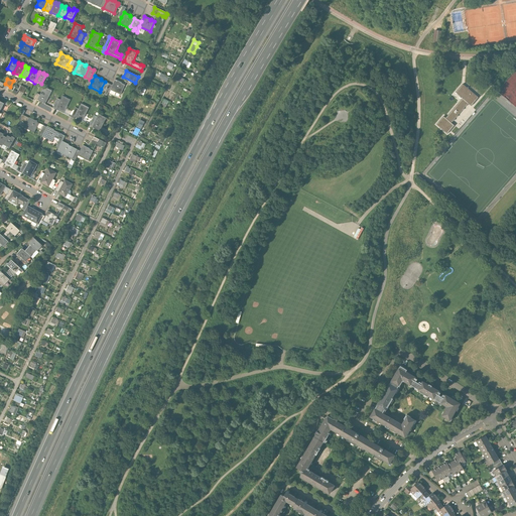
[(115,80),(112,86),(110,90),(121,95),(125,85),(121,84),(122,83),(115,80)]
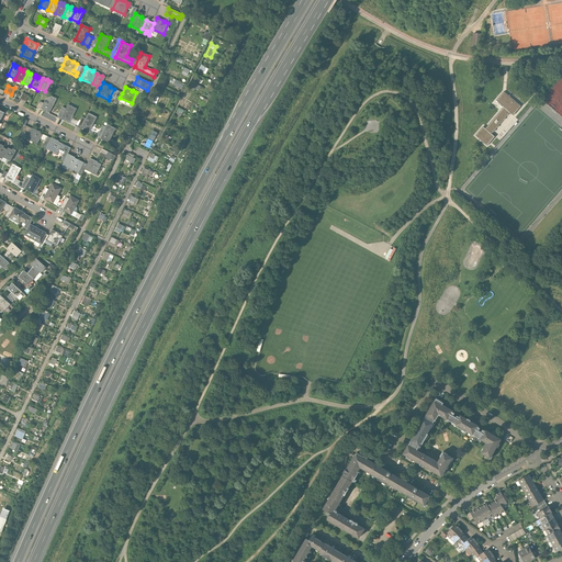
[(117,104),(120,98),(122,93),(114,89),(110,97),(115,99),(114,102),(117,104)]
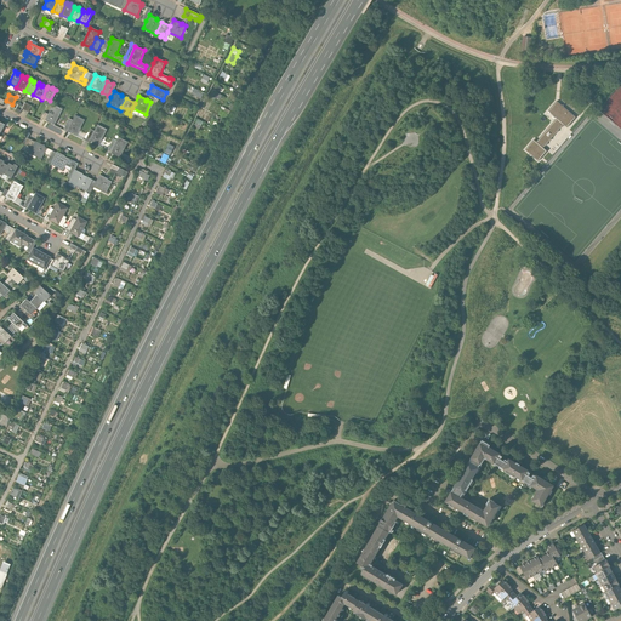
[(563,106),(557,101),(548,112),(557,119),(537,142),(534,140),(525,151),(531,155),(539,161),(547,152),(543,148),(563,125),(567,127),(576,118),(563,106)]
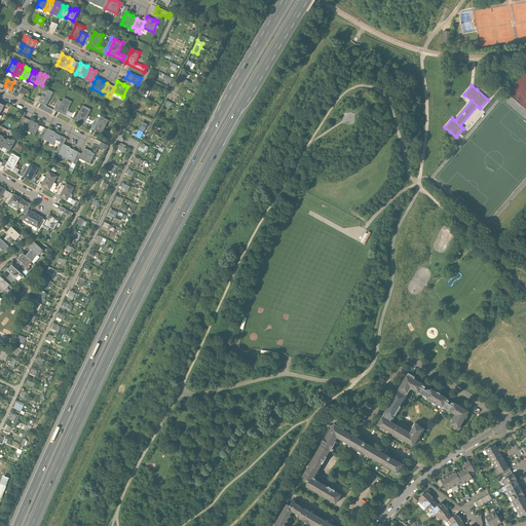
[(22,86),(19,92),(24,95),(27,89),(22,86)]
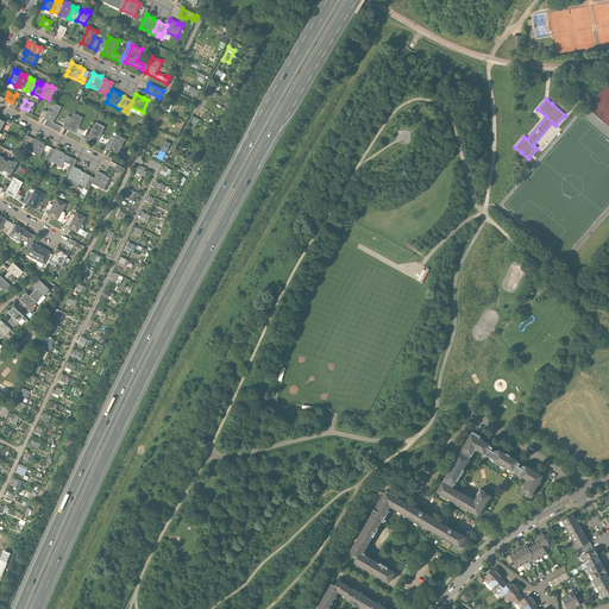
[(61,107),(52,102),(48,112),(44,118),(54,123),(61,107)]
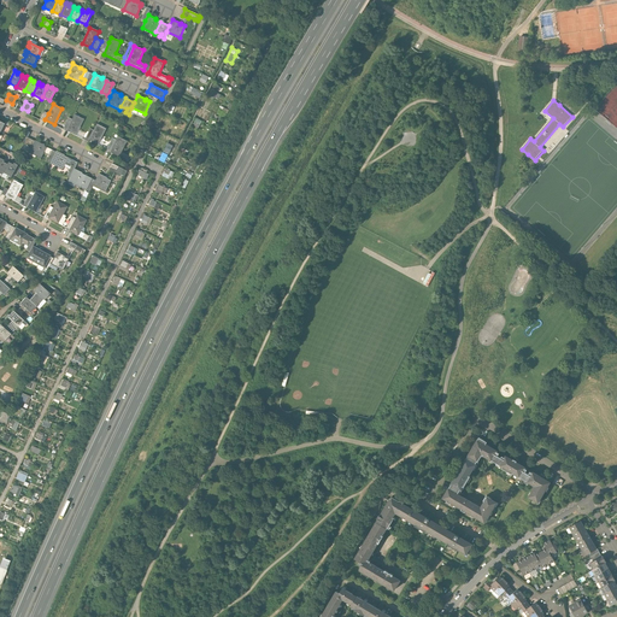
[(83,119),(75,116),(72,119),(66,131),(76,135),(83,119)]
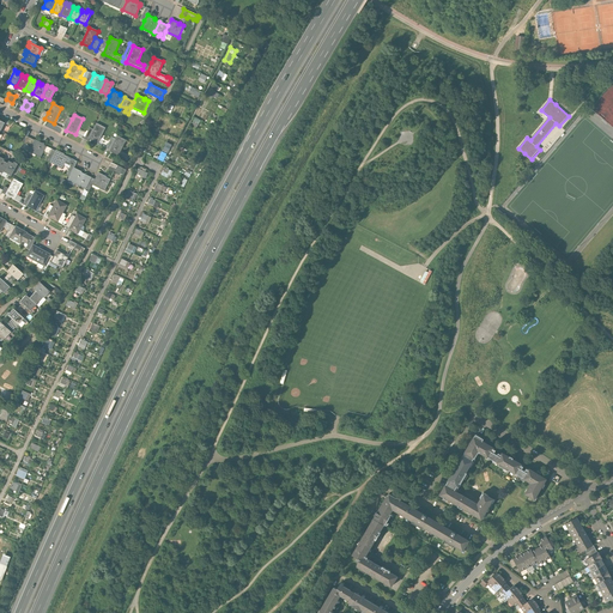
[(105,128),(96,123),(93,129),(89,139),(97,144),(105,128)]
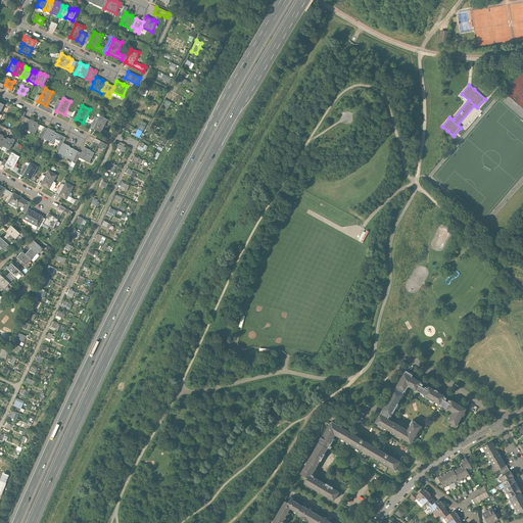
[(17,121),(27,125),(30,120),(24,116),(26,112),(22,110),(17,121)]
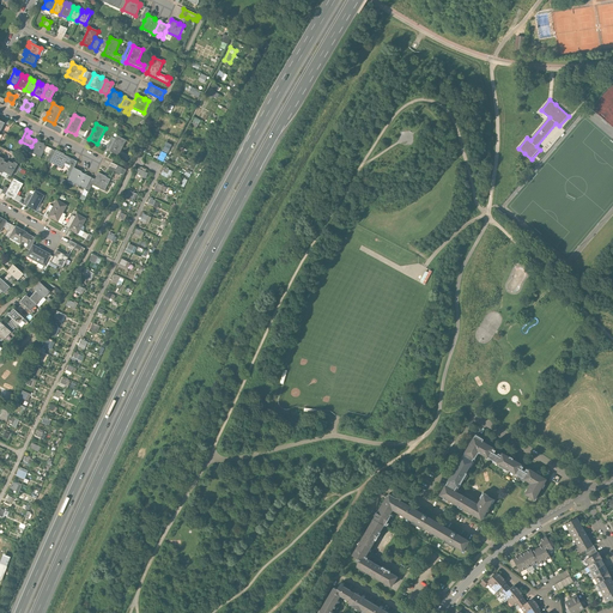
[(126,140),(116,135),(115,139),(109,150),(109,151),(117,156),(121,151),(126,140)]
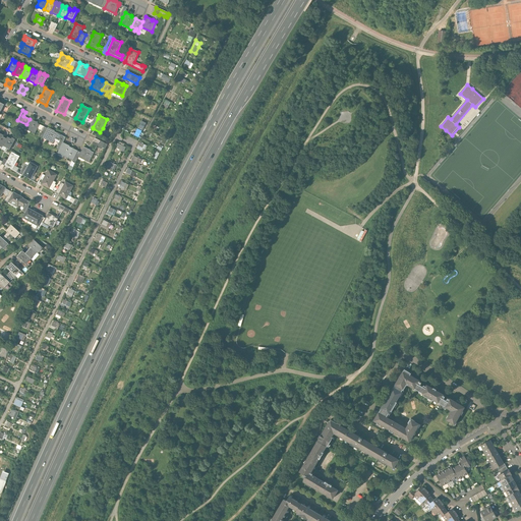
[(35,133),(40,124),(36,122),(36,121),(30,118),(30,119),(26,124),(24,128),(35,133)]
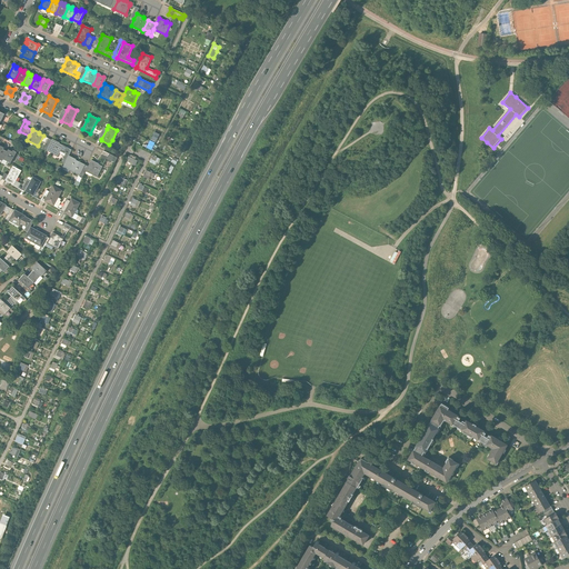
[(52,139),(51,140),(47,151),(58,157),(60,151),(63,146),(59,143),(52,139)]
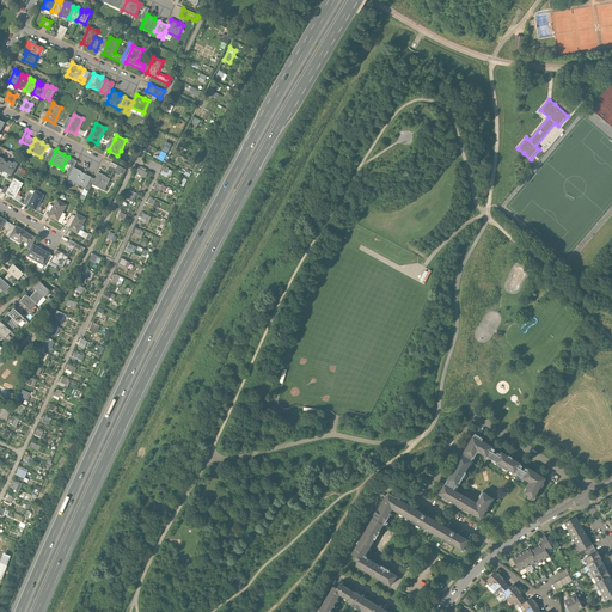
[(133,157),(121,151),(117,155),(130,161),(133,157)]
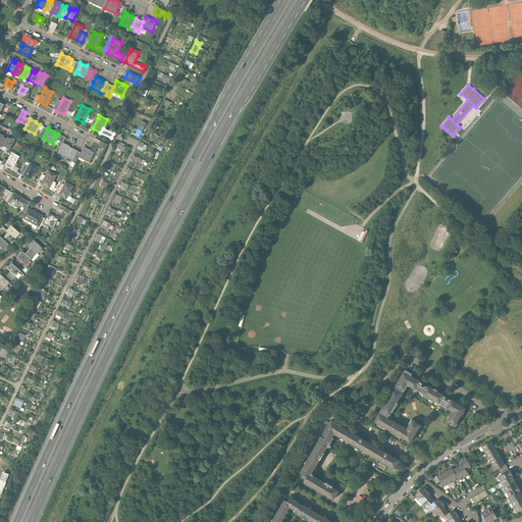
[(7,137),(6,139),(2,146),(9,150),(10,147),(14,141),(15,140),(12,138),(11,139),(7,137)]
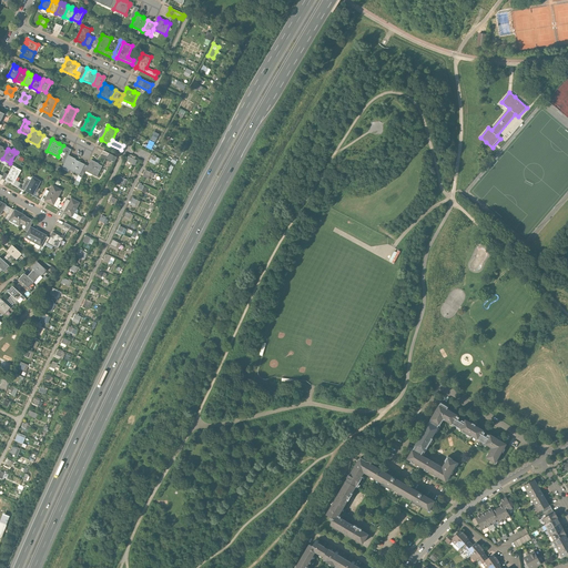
[(62,160),(66,162),(69,155),(72,150),(68,149),(66,154),(62,160)]
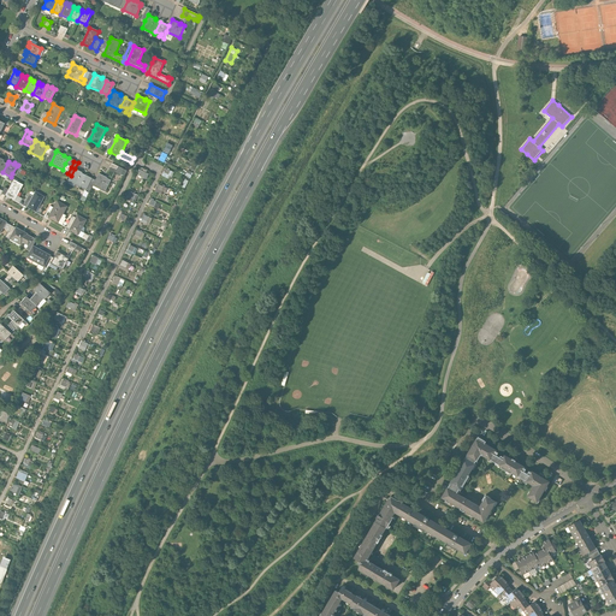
[(112,164),(108,171),(120,176),(120,175),(124,177),(126,171),(112,164)]
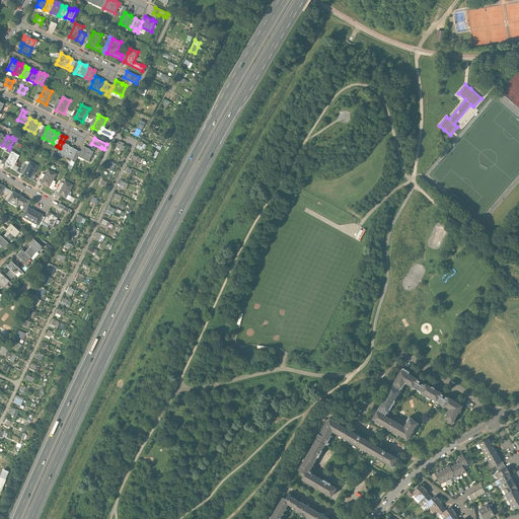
[(139,141),(136,147),(143,151),(146,144),(139,141)]
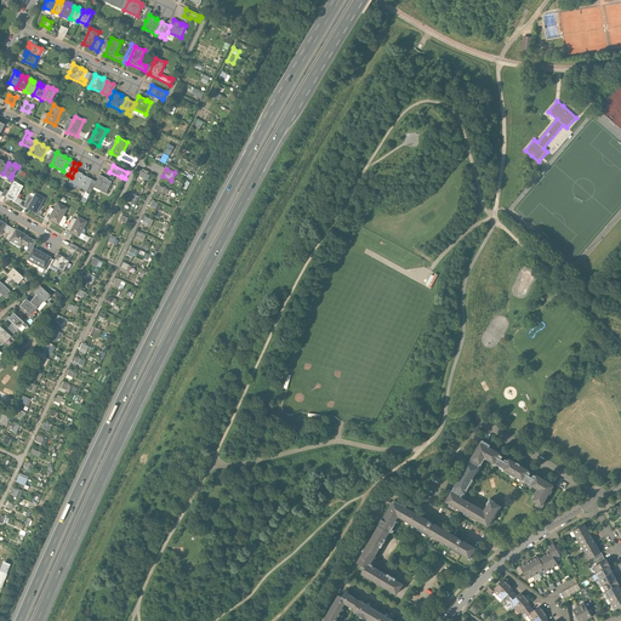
[(83,175),(75,170),(72,177),(69,183),(87,192),(92,181),(83,175)]
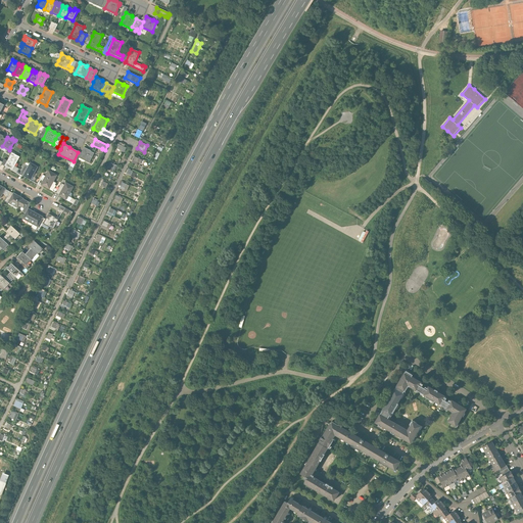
[(84,147),(81,153),(79,157),(89,163),(94,153),(90,151),(91,150),(84,147)]
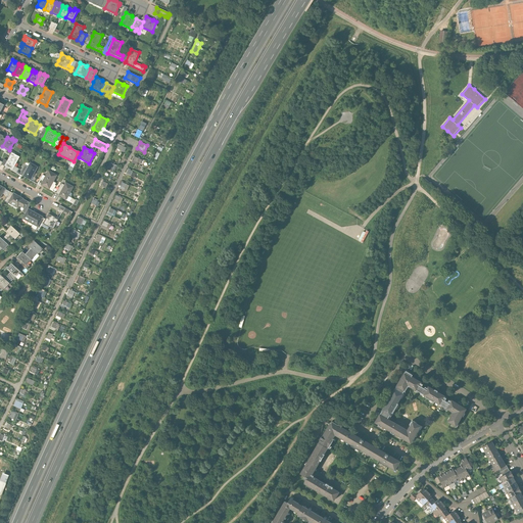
[(4,165),(12,170),(14,167),(19,157),(12,152),(7,161),(4,165)]
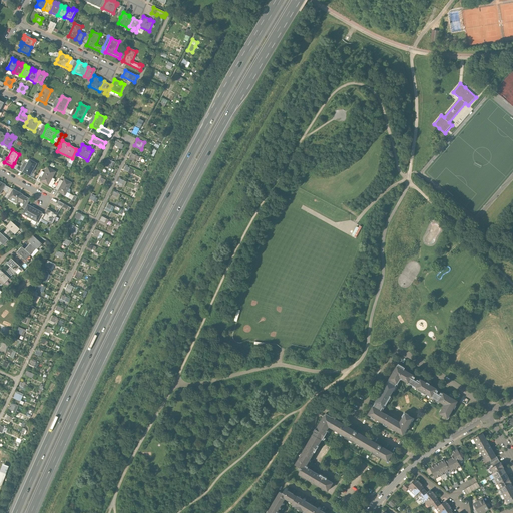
[(37,163),(29,159),(27,163),(22,171),(30,175),(37,163)]
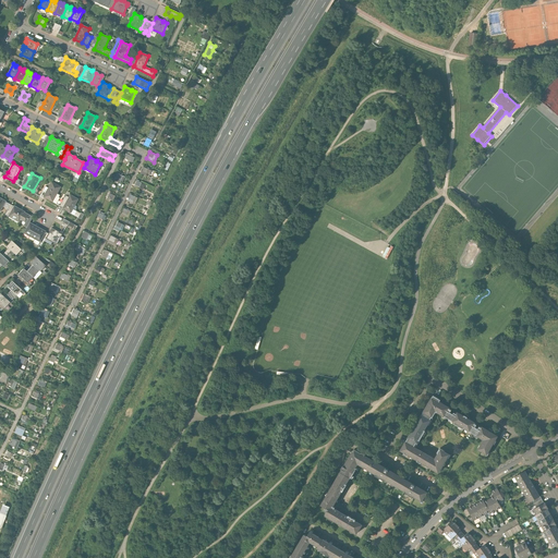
[(24,187),(24,186),(29,178),(26,176),(21,185),(24,187)]
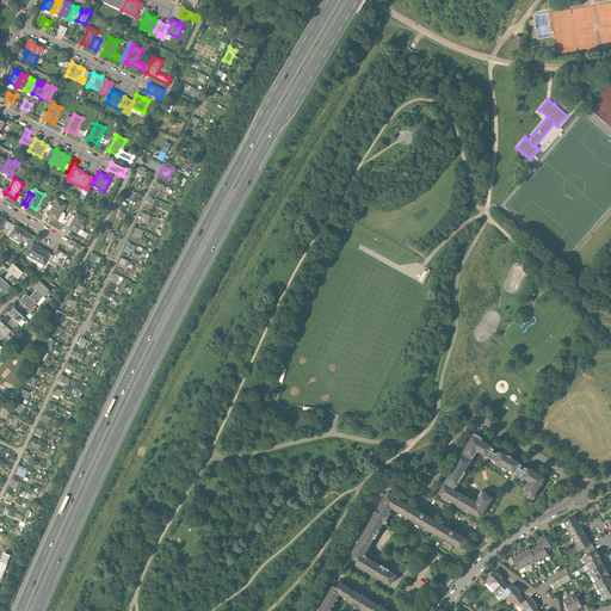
[(147,202),(156,207),(160,202),(149,197),(147,202)]
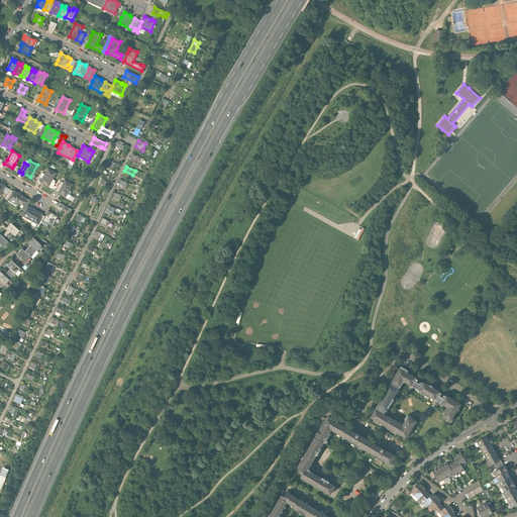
[(44,175),(40,182),(48,187),(56,174),(47,169),(44,175)]
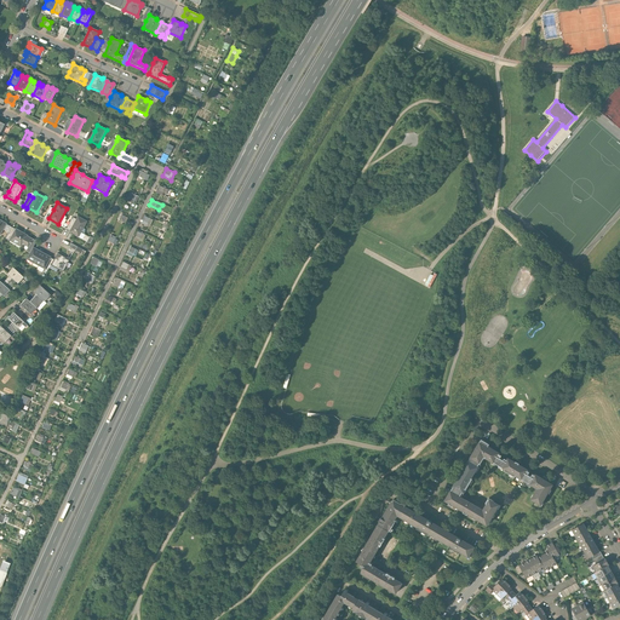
[(73,234),(79,236),(82,229),(87,222),(78,217),(76,219),(70,231),(69,233),(70,233),(70,234),(73,235),(73,234)]
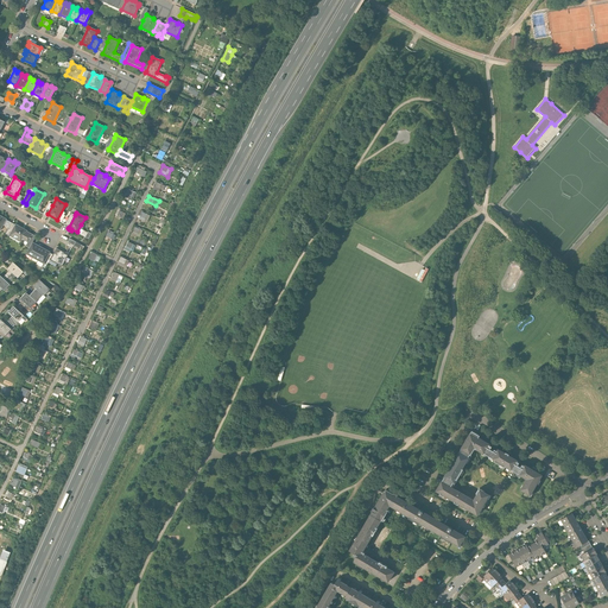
[(65,225),(69,227),(75,215),(71,214),(65,225)]
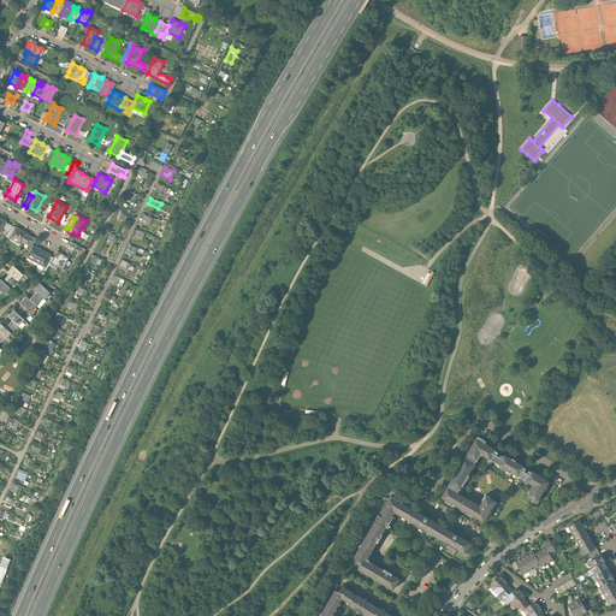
[(16,227),(12,226),(9,231),(5,237),(9,240),(10,238),(16,227)]
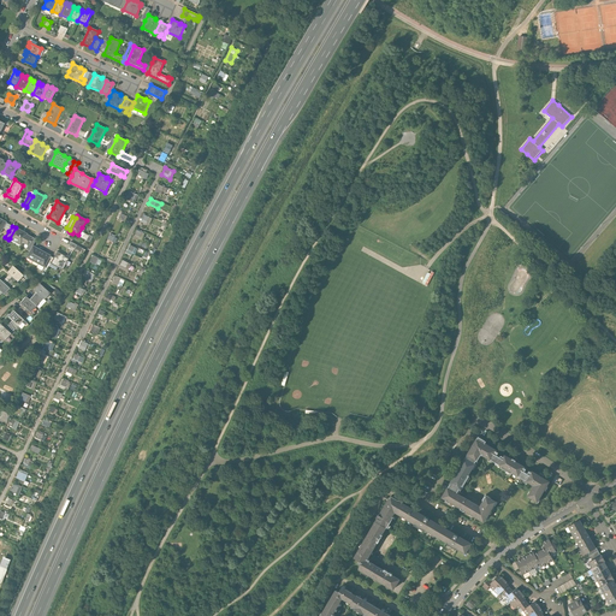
[(16,227),(10,238),(22,246),(23,242),(29,244),(33,237),(27,235),(28,234),(16,227)]
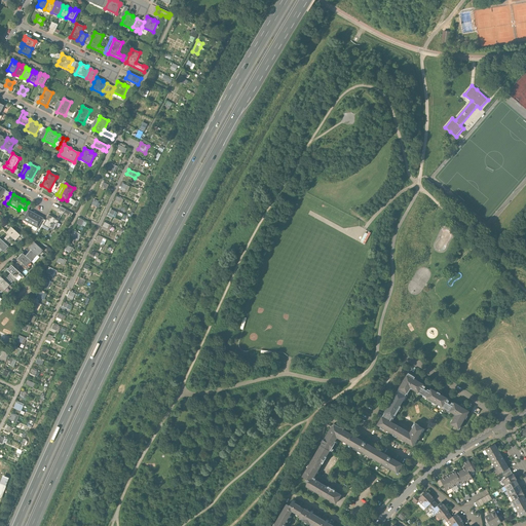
[(72,195),(70,194),(67,200),(66,201),(76,208),(79,202),(76,201),(71,199),(72,198),(72,195)]
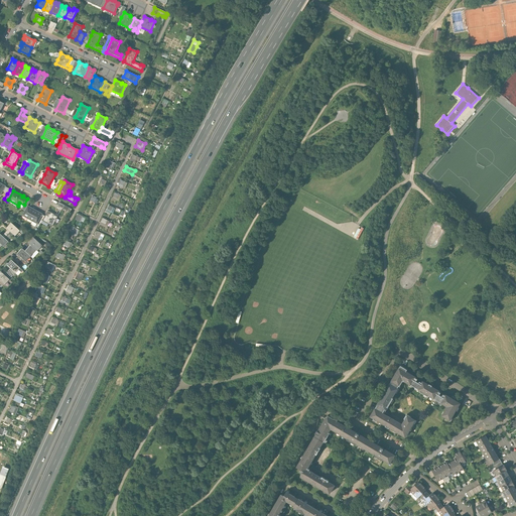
[(114,192),(112,199),(118,202),(121,195),(114,192)]
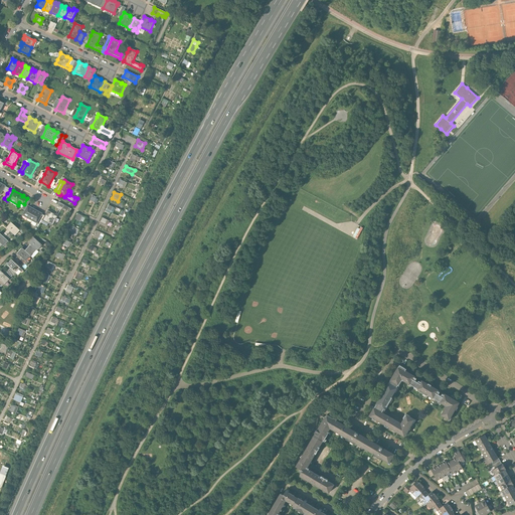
[(30,200),(27,198),(24,204),(22,208),(25,209),(27,205),(30,200)]
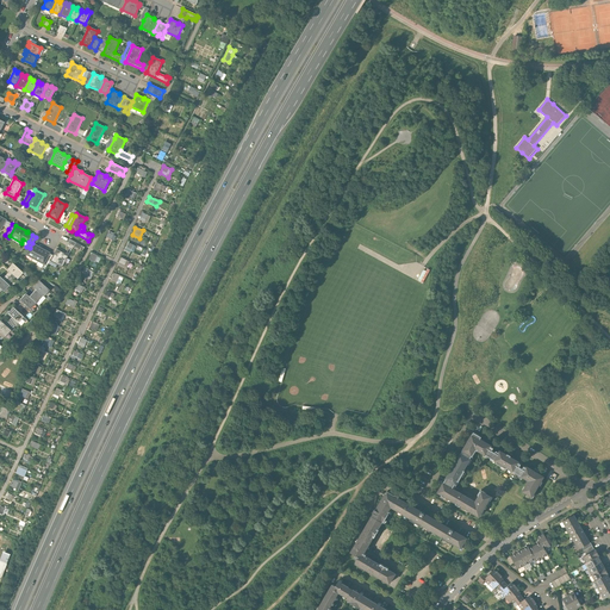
[(73,249),(76,243),(70,240),(67,247),(73,249)]
